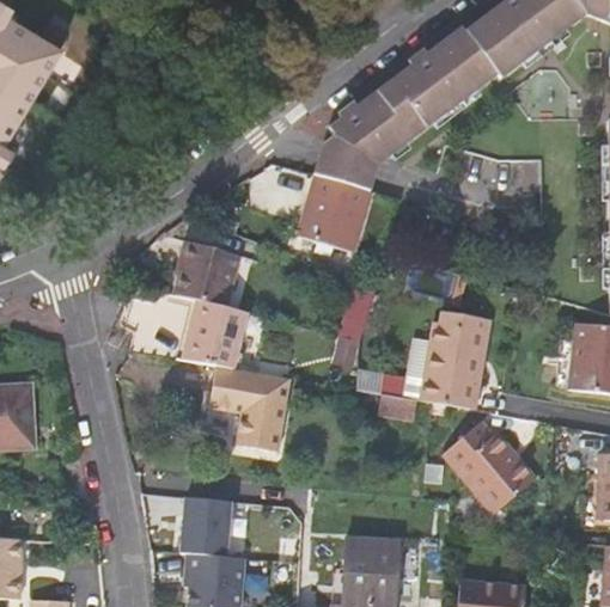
[(603,312),(609,311),(609,0),(504,0),(501,2),(462,34),(458,29),(429,49),(327,128),(331,136),(319,146),(316,155),(311,171),(370,189),(373,176),(376,166),(494,75),(498,79),(541,46),(541,165),(541,171),(541,294),(603,312)]
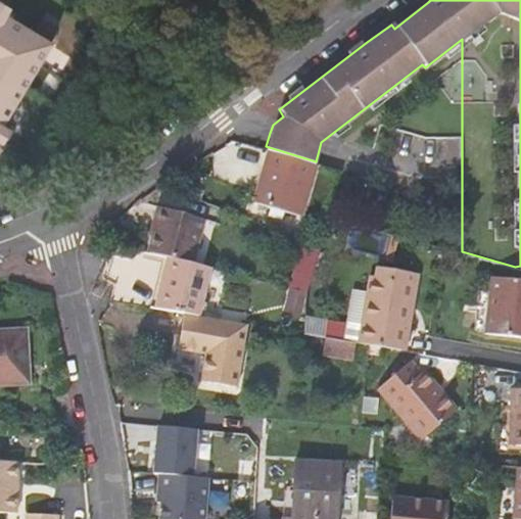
[(0,135),(4,138),(13,123),(6,119),(53,53),(9,21),(15,14),(1,4),(0,5),(0,135)]
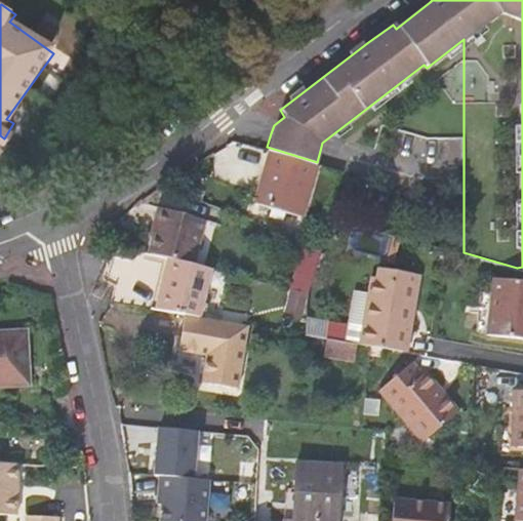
[(317,162),(270,148),(257,194),(258,194),(298,206),(304,207),(317,162)]
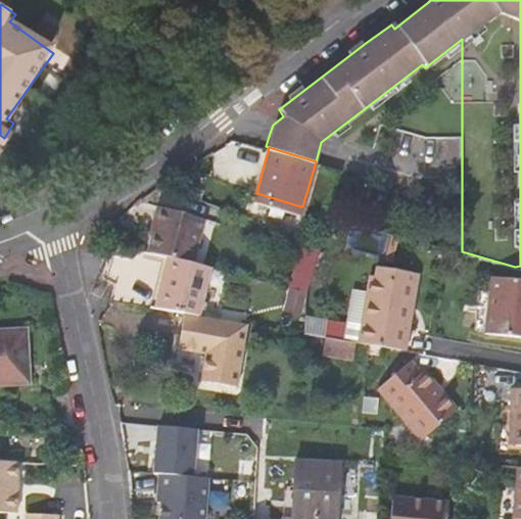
[(297,205),(257,193),(256,193),(254,200),(300,214),(302,206),(297,205)]
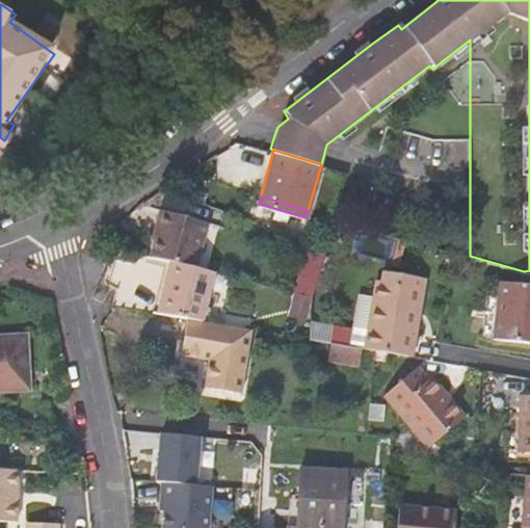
[(196,216),(162,207),(154,235),(156,236),(151,255),(165,259),(183,264),(196,216)]
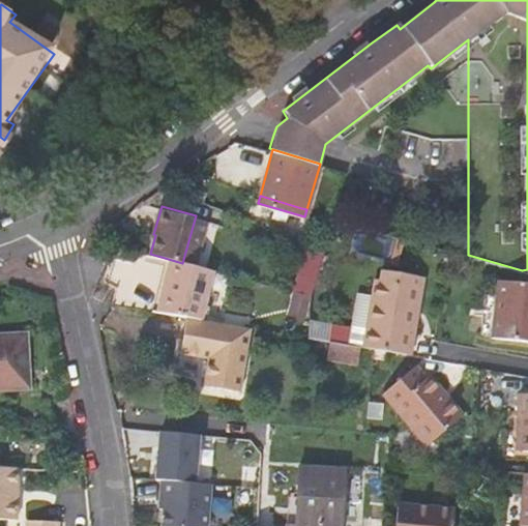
[(314,278),(317,264),(321,252),(302,245),(299,260),(296,272),(314,278)]
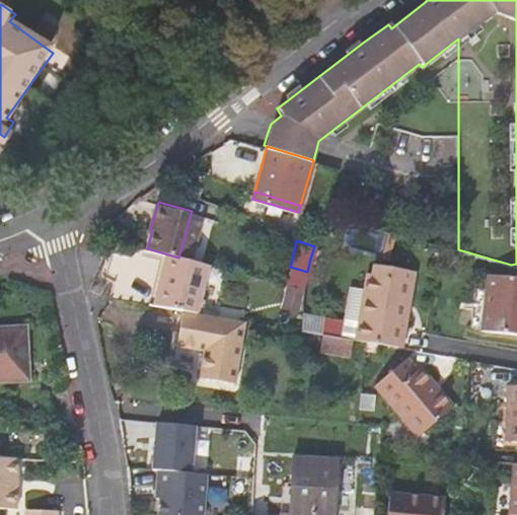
[(196,311),(203,264),(178,258),(161,252),(152,303),(158,304),(196,311)]
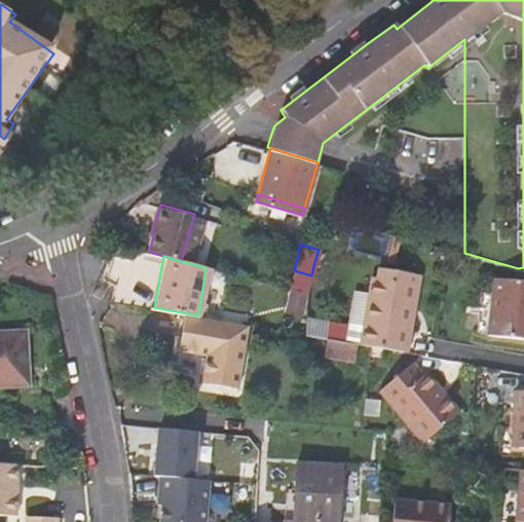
[(369,344),(409,351),(418,274),(378,269),(377,281),(370,280),(369,290),(354,289),(349,326),(305,318),(304,333),(329,338),(330,338),(348,341),(369,344)]
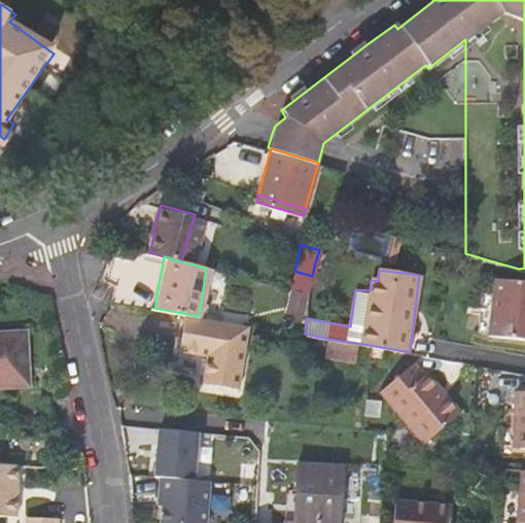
[(294,271),(290,287),(308,290),(312,276),(294,271)]
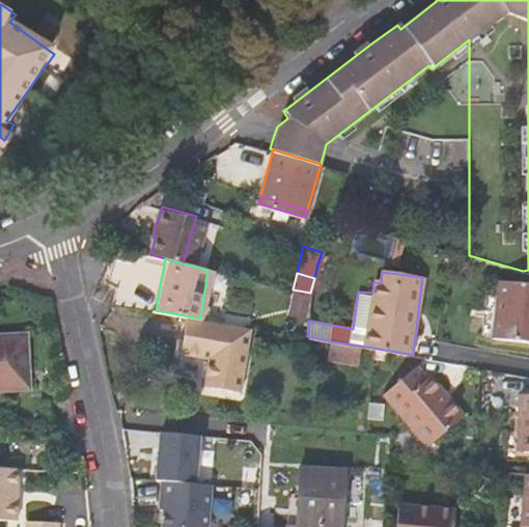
[(528,282),(500,279),(493,335),(528,339),(528,282)]
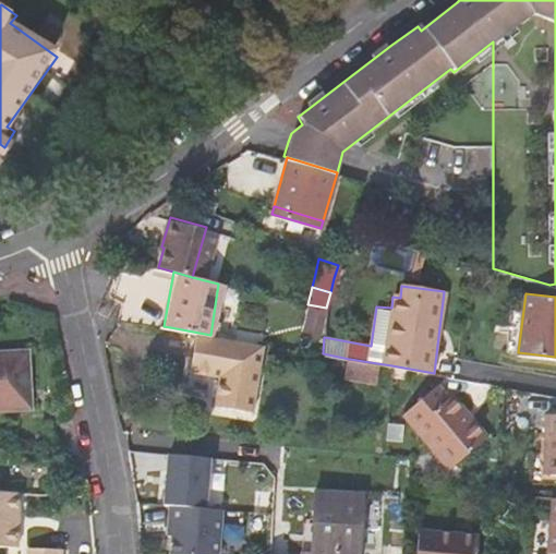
[(326,308),(307,304),(301,329),(324,334),(326,308)]
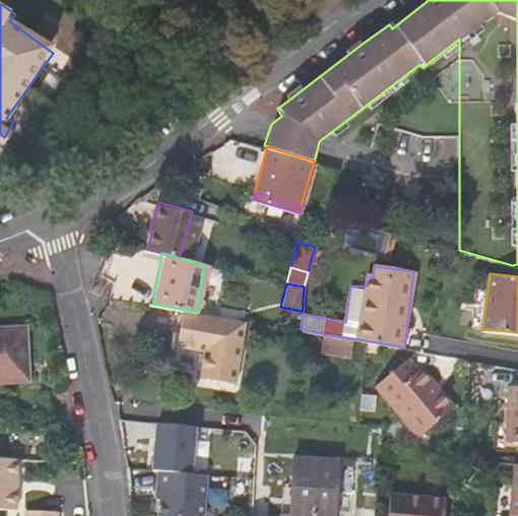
[(196,312),(158,305),(153,340),(181,345),(177,374),(218,381),(230,317),(196,312)]
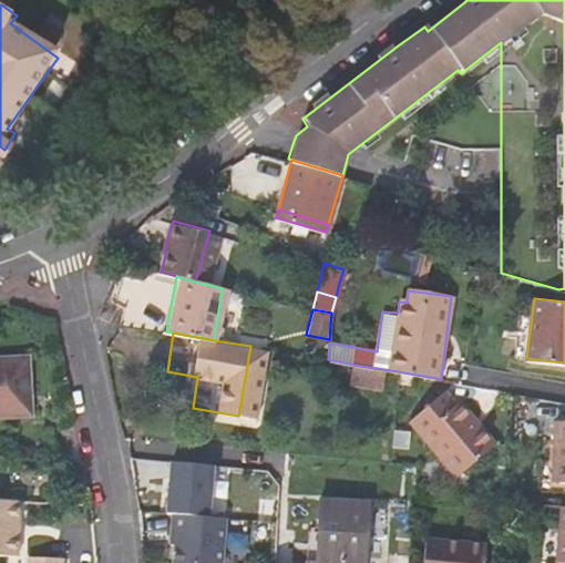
[(24,358),(0,358),(0,412),(26,413),(24,358)]
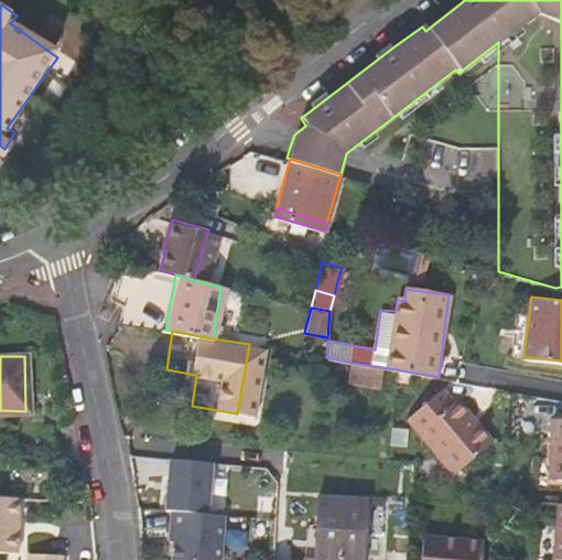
[(377,383),(380,367),(354,363),(353,363),(349,378),(377,383)]
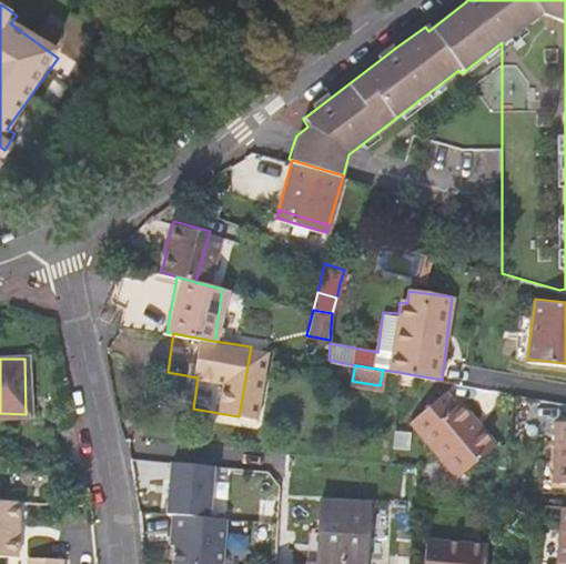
[(494,443),(478,424),(474,426),(445,392),(412,420),(457,474),(494,443)]
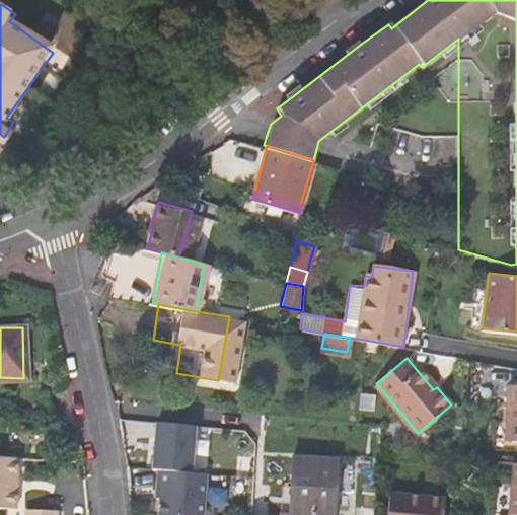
[(516,441),(516,386),(510,386),(508,442),(516,441)]
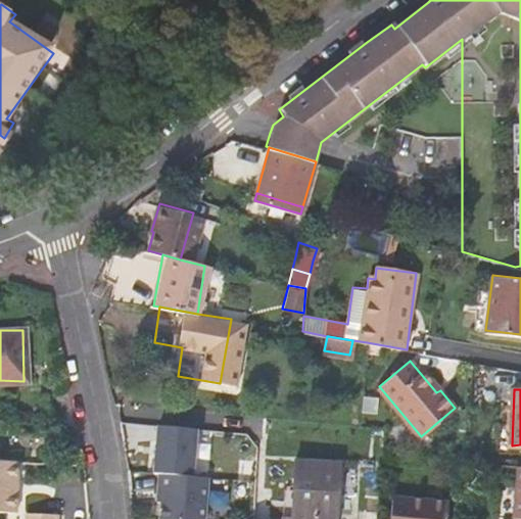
[(153,420),(152,468),(195,470),(197,422),(153,420)]
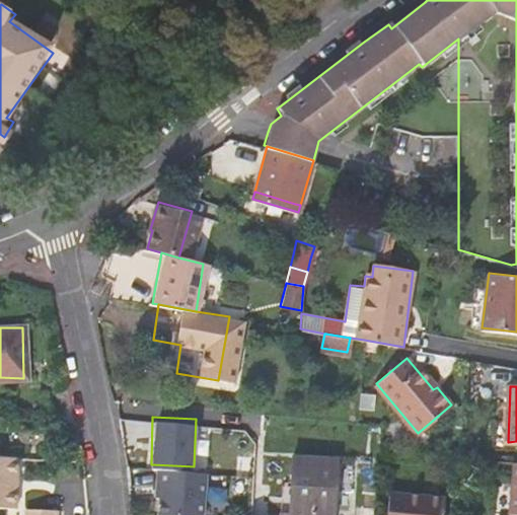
[(277,514),(330,514),(336,456),(293,451),(289,509),(278,508),(277,514)]
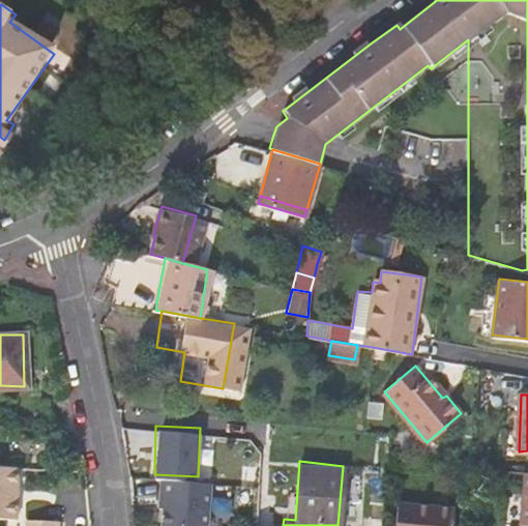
[(8,468),(0,467),(0,519),(6,520),(8,468)]
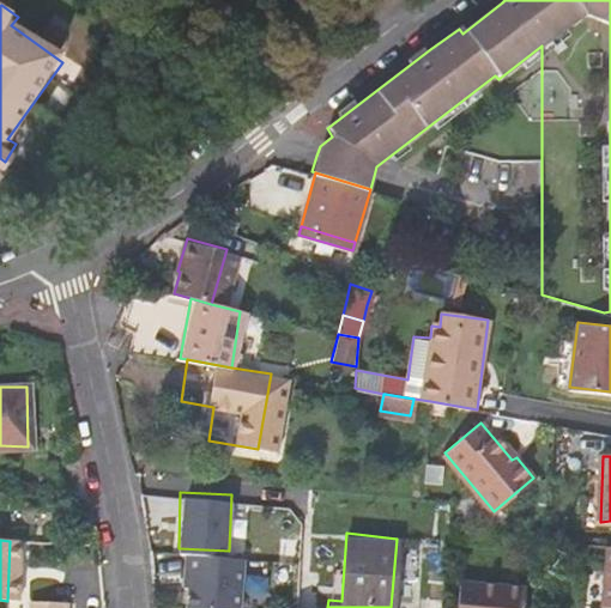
[(229,607),(242,607),(244,553),(185,551),(182,607),(229,607)]
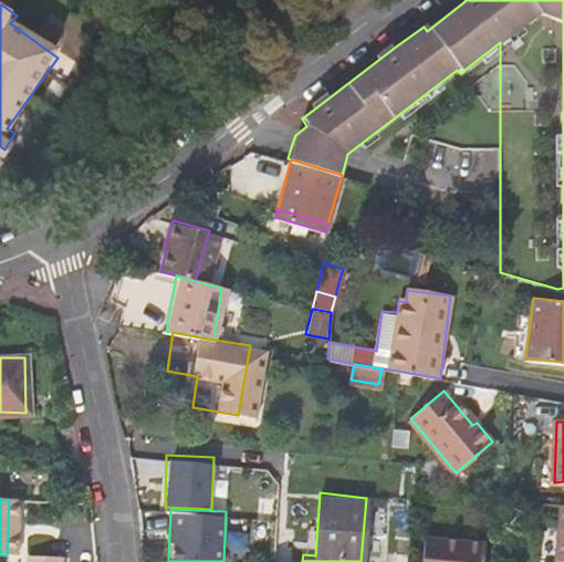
[(421,561),(483,561),(486,540),(425,536),(421,561)]
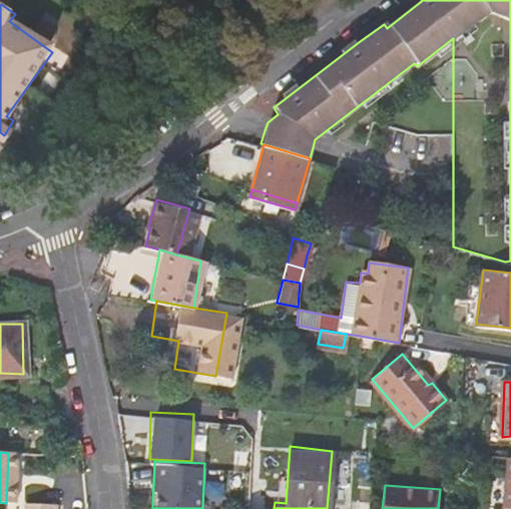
[(368,508),(370,497),(356,496),(354,508),(368,508)]
